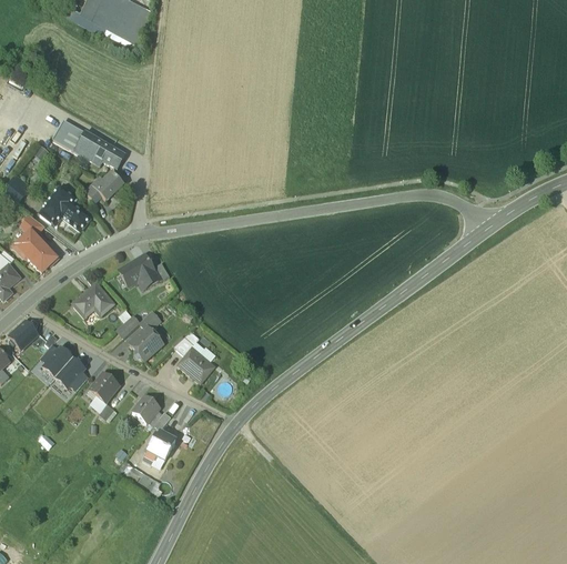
[(90,24),(101,0),(88,0),(82,12),(69,6),(63,17),(94,31),(97,28),(90,24)]
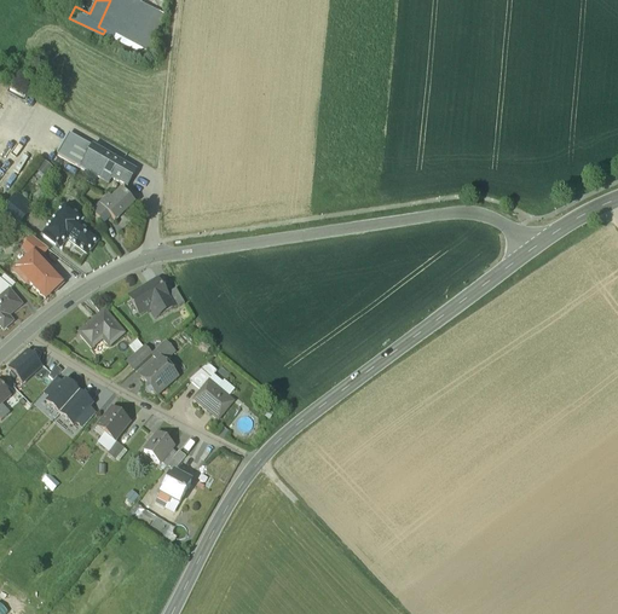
[(166,12),(140,0),(110,0),(98,27),(105,30),(103,34),(113,39),(115,34),(154,54),(157,48),(149,46),(166,12)]
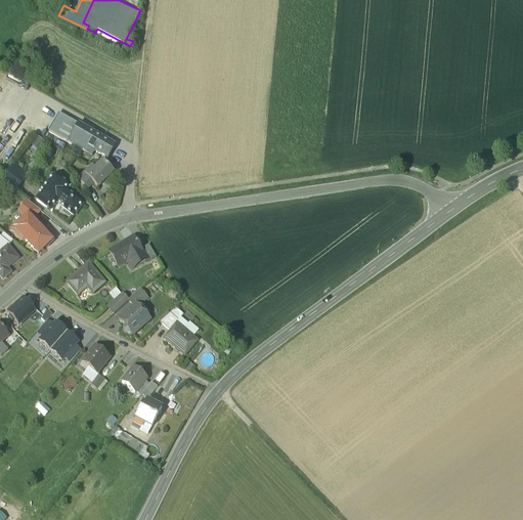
[(115,143),(59,112),(49,128),(93,154),(95,148),(109,156),(115,143)]
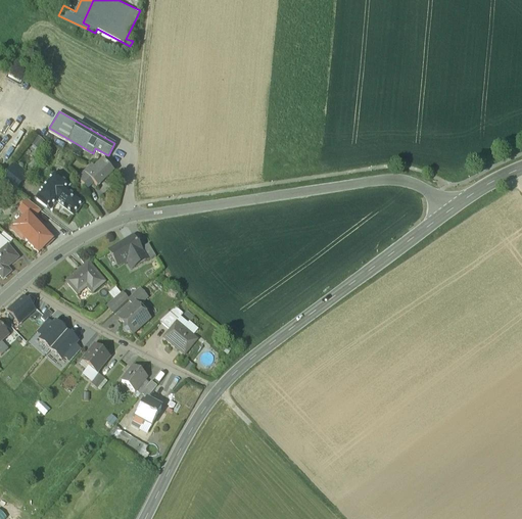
[(100,161),(96,157),(90,163),(92,166),(95,168),(100,161)]
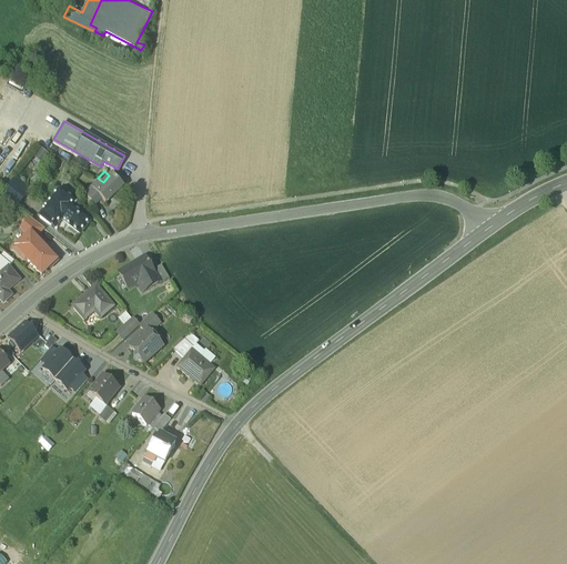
[(109,175),(103,182),(100,180),(93,187),(104,198),(107,201),(123,184),(112,172),(109,175)]
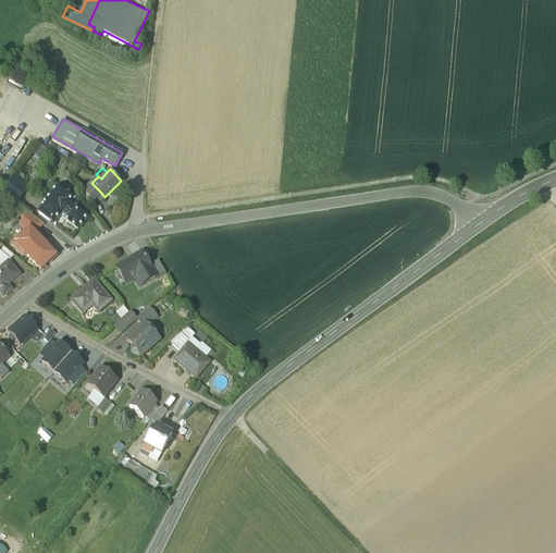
[(27,181),(15,172),(12,176),(23,185),(27,181)]
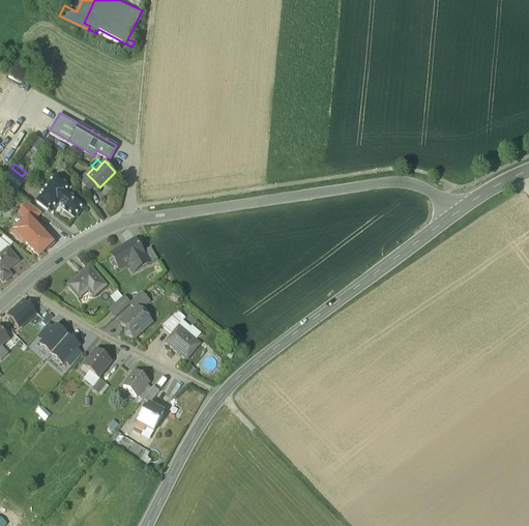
[(22,176),(11,168),(3,178),(18,188),(25,178),(22,176)]
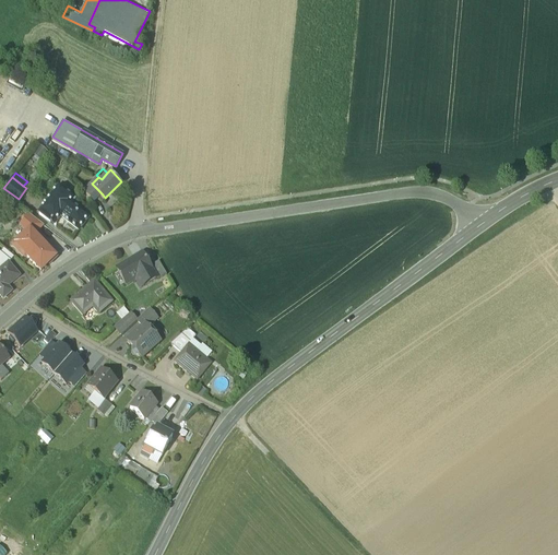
[(103,195),(92,184),(86,189),(96,200),(103,195)]
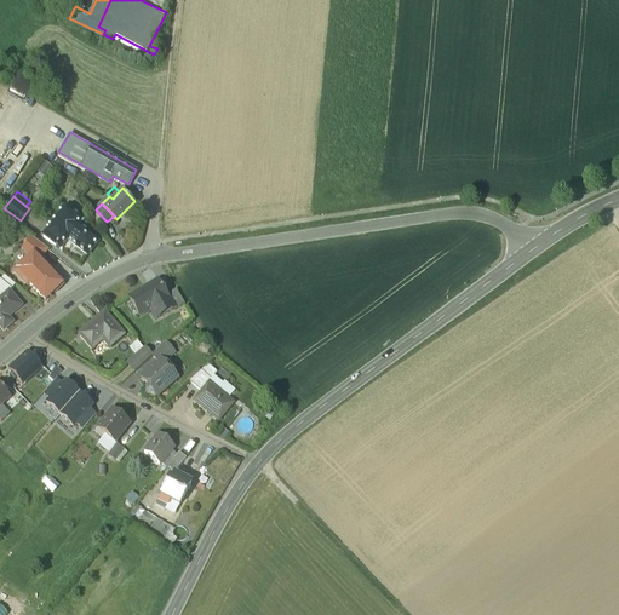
[(82,219),(64,206),(44,233),(63,247),(69,237),(89,252),(98,239),(79,224),(82,219)]
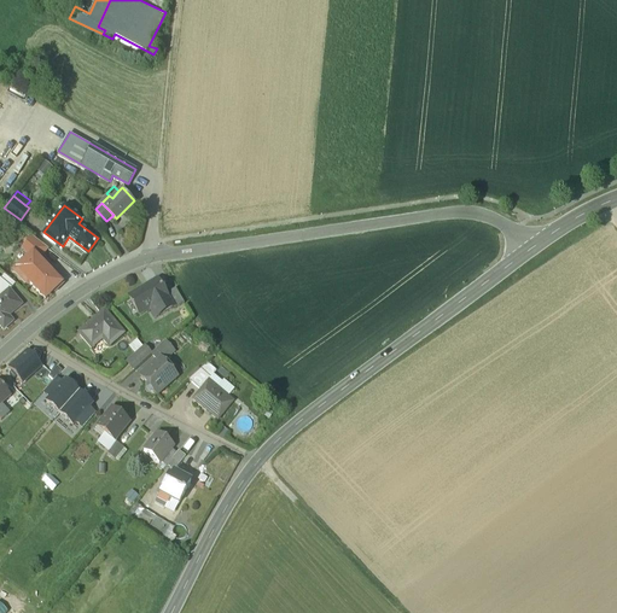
[(48,245),(33,234),(25,244),(31,251),(38,256),(48,245)]
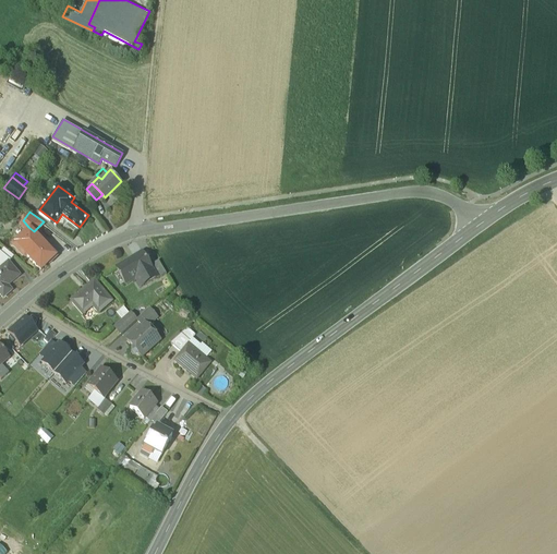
[(34,231),(28,227),(13,242),(26,255),(28,253),(41,266),(49,259),(52,262),(60,254),(50,244),(48,247),(34,231)]
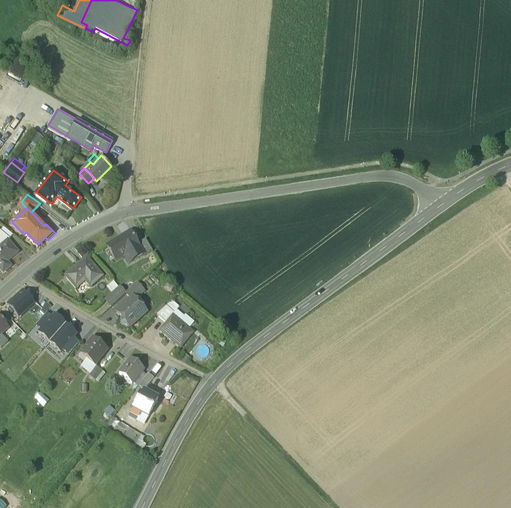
[(13,232),(4,225),(2,227),(0,229),(10,237),(13,232)]
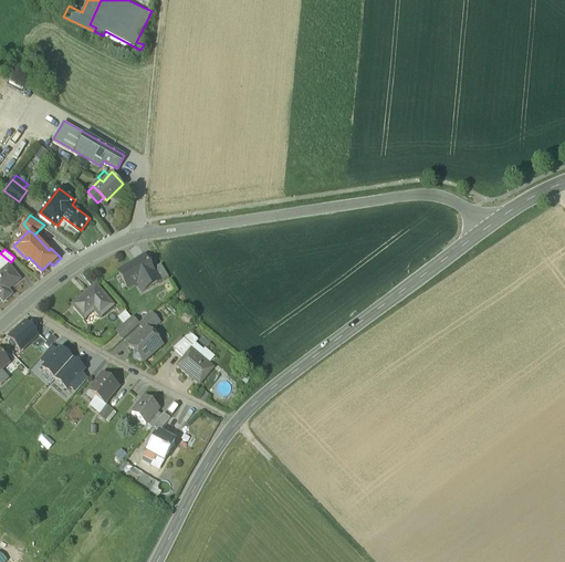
[(9,263),(11,262),(0,253),(2,251),(1,250),(0,250),(0,270),(0,271),(9,263)]
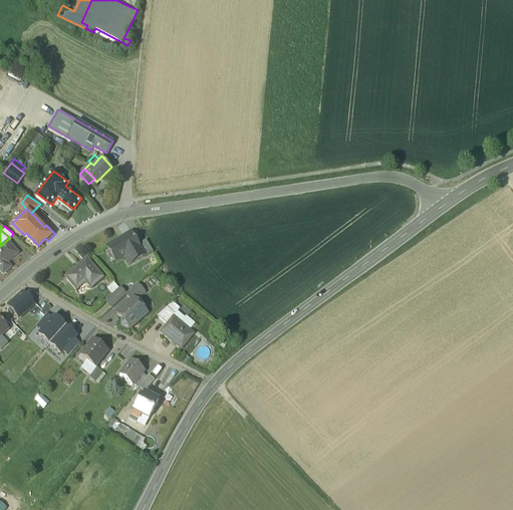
[(132,230),(121,236),(120,236),(115,239),(107,244),(116,258),(126,253),(132,261),(145,252),(139,241),(132,230)]
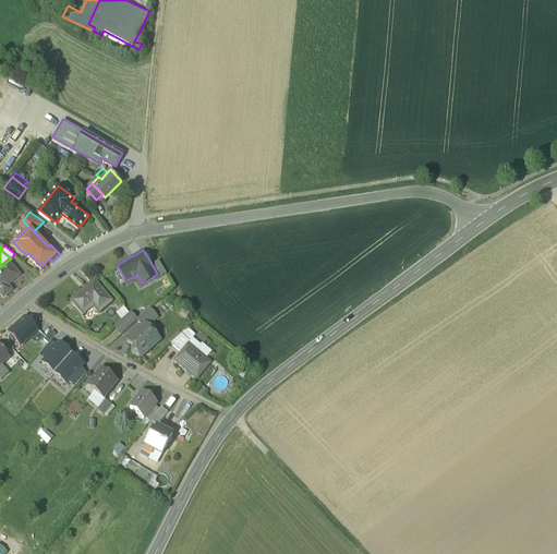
[(167,271),(158,257),(150,262),(157,274),(157,276),(167,271)]
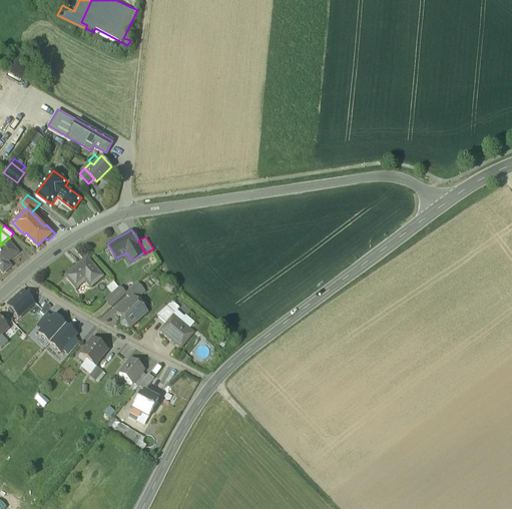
[(0,245),(0,244),(0,267),(3,271),(11,265),(7,260),(18,250),(8,238),(0,245)]
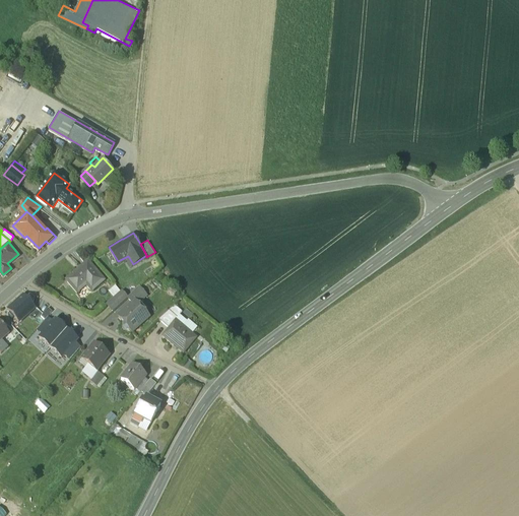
[(88,259),(66,277),(77,291),(87,281),(92,288),(105,277),(88,259)]
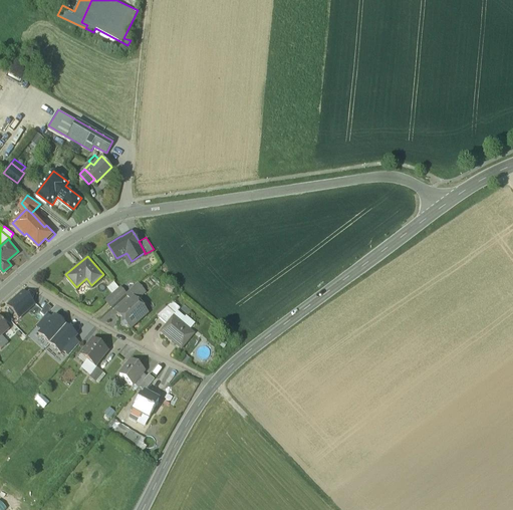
[(146,290),(138,281),(126,291),(132,297),(134,295),(136,298),(146,290)]
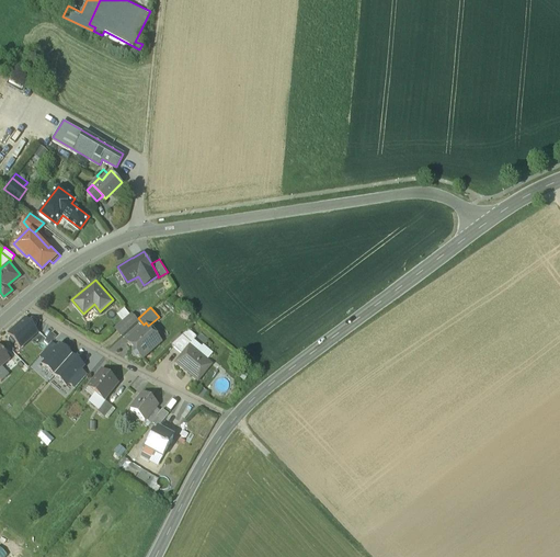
[(130,313),(123,318),(127,322),(135,317),(130,313)]
